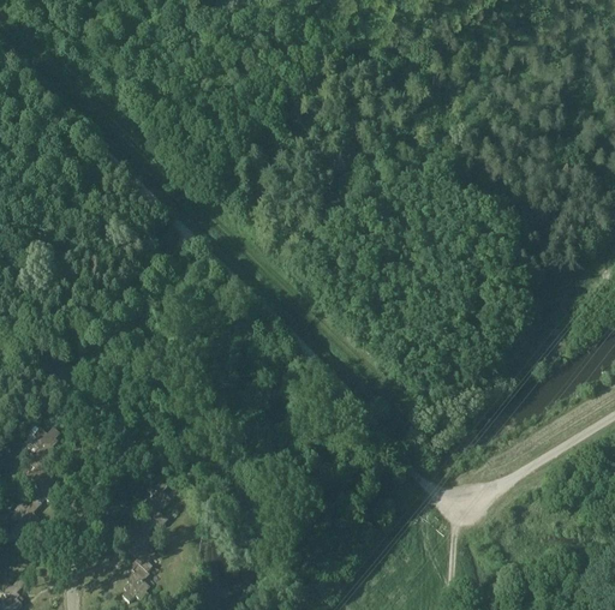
[(43,462),(47,459),(49,456),(47,455),(55,447),(53,444),(58,440),(55,437),(60,431),(53,425),(47,432),(41,426),(34,434),(36,436),(33,441),(39,447),(33,453),(35,455),(43,462)]
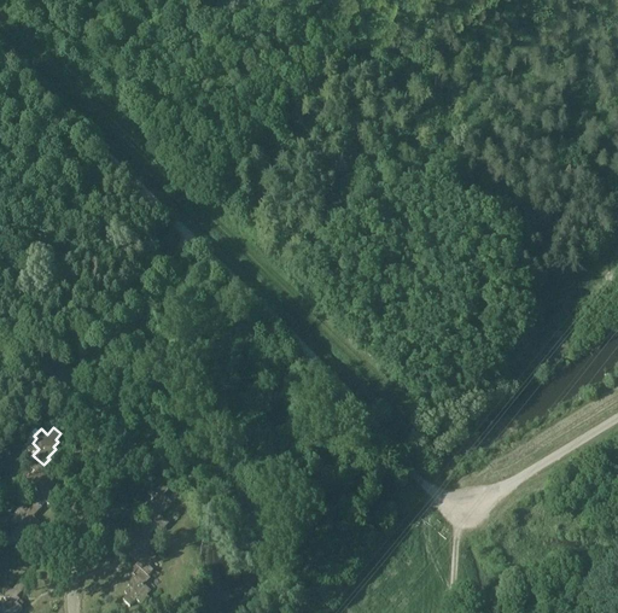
[(44,465),(35,457),(30,463),(35,468),(28,477),(35,483),(40,477),(48,485),(52,482),(53,482),(54,480),(45,472),(51,465),(47,461),(44,465)]
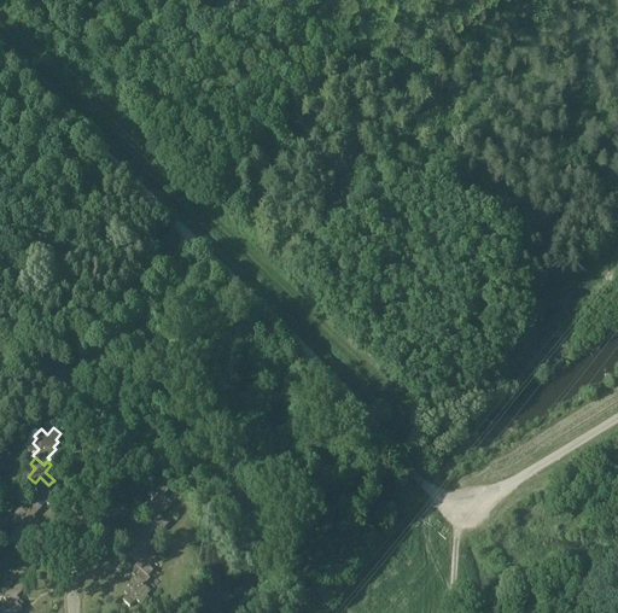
[(40,503),(45,498),(53,506),(59,500),(50,491),(56,485),(53,482),(52,482),(48,485),(40,477),(35,483),(40,489),(33,497),(35,500),(40,503)]
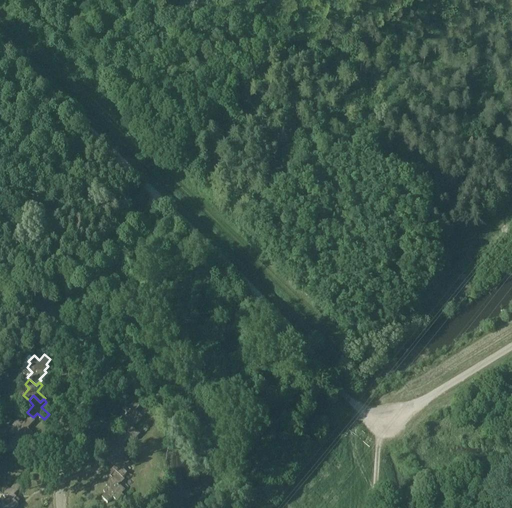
[(120,419),(122,420),(125,424),(132,417),(136,421),(142,415),(135,408),(139,404),(134,399),(128,406),(125,403),(122,406),(127,411),(120,419)]
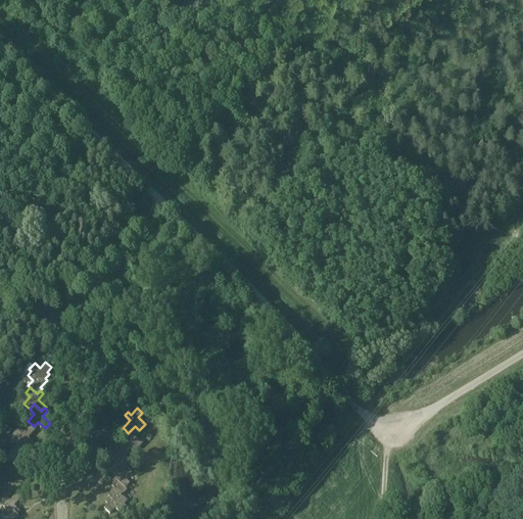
[(28,440),(31,443),(34,440),(28,435),(35,427),(34,426),(30,423),(24,430),(18,425),(12,432),(19,438),(16,442),(20,447),(28,440)]
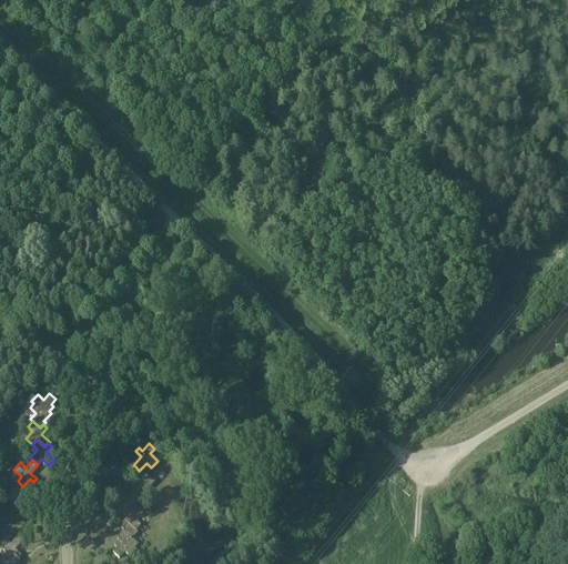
[(132,485),(137,490),(143,482),(149,486),(155,480),(148,472),(151,467),(146,463),(139,471),(135,466),(132,470),(139,475),(130,484),(132,485)]
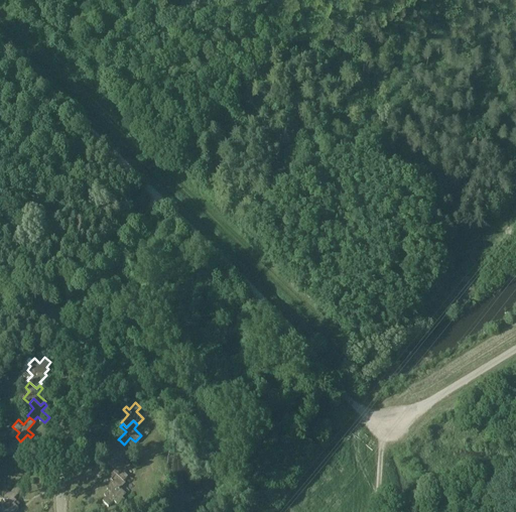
[(20,441),(16,436),(10,443),(17,450),(13,455),(18,459),(24,452),(27,455),(30,452),(25,446),(32,438),(30,437),(27,434),(20,441)]
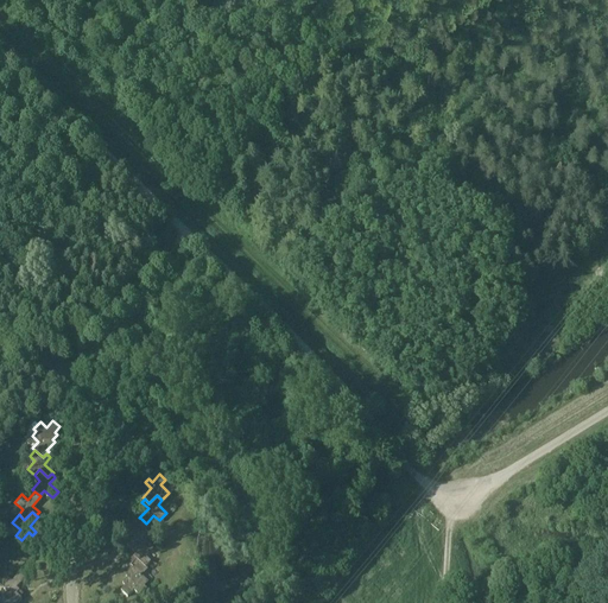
[(125,537),(128,540),(132,537),(140,545),(146,539),(141,534),(149,526),(146,524),(141,519),(137,524),(128,516),(122,522),(131,531),(125,537)]
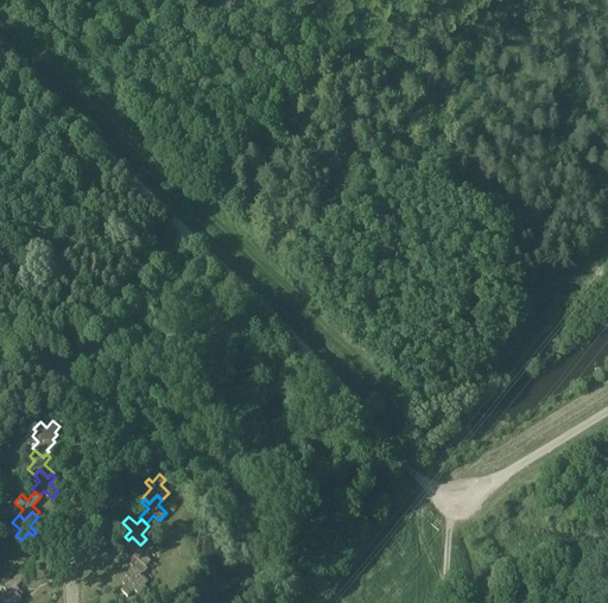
[(130,557),(133,560),(137,556),(145,564),(151,559),(146,554),(153,546),(146,539),(140,545),(132,537),(128,540),(127,541),(135,550),(130,557)]
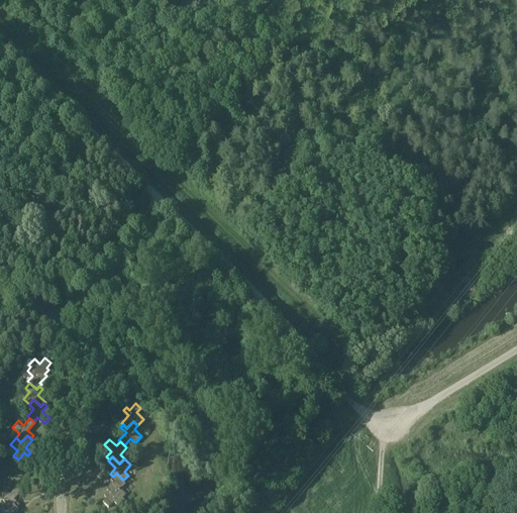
[(125,482),(123,480),(116,473),(113,477),(111,479),(113,480),(107,487),(109,488),(104,493),(106,495),(102,499),(108,505),(113,499),(119,504),(125,498),(122,496),(126,493),(120,487),(125,482)]
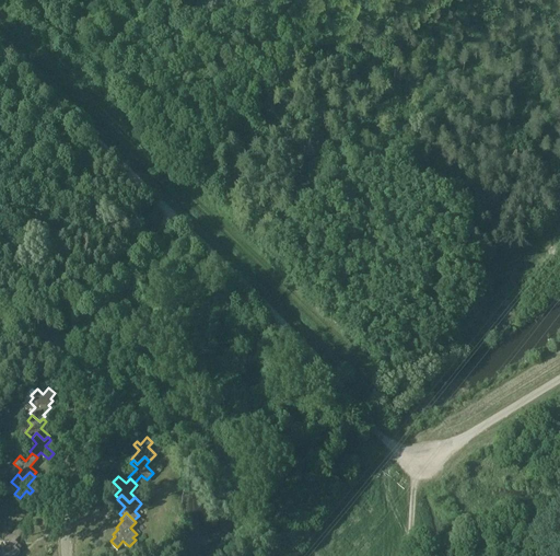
[(18,548),(19,547),(21,545),(15,539),(23,531),(18,525),(11,533),(6,529),(0,533),(0,536),(7,543),(2,547),(8,553),(14,545),(18,548)]
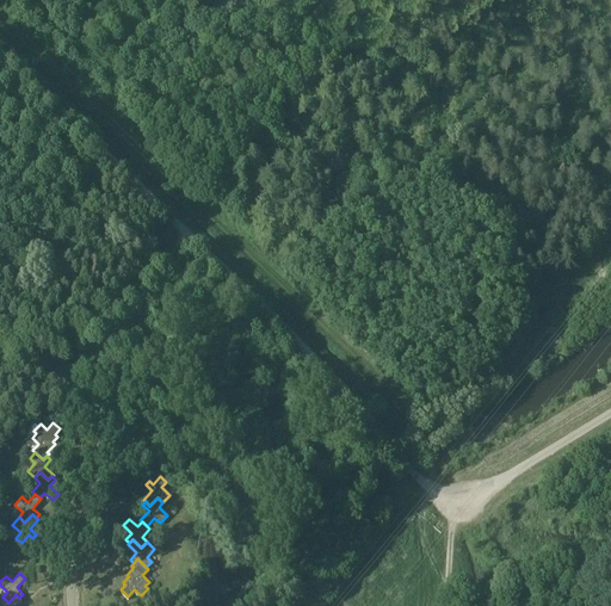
[(8,603),(2,597),(0,598),(0,605),(14,605),(22,599),(20,597),(19,598),(16,594),(8,603)]
